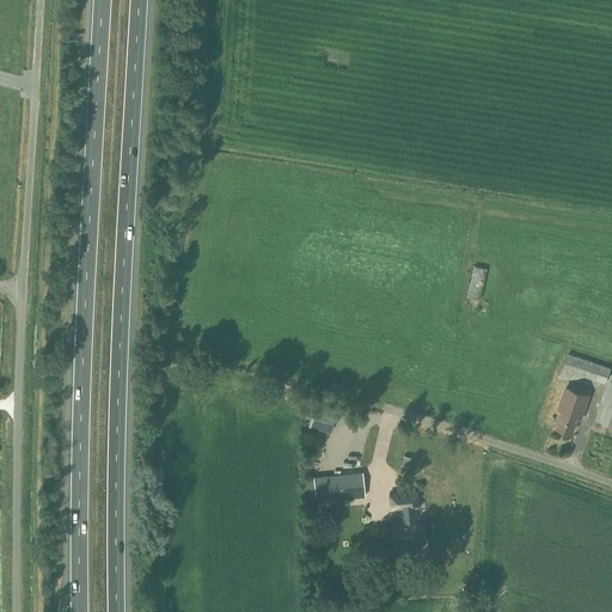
[(467,297),(481,299),(487,268),(475,265),(467,297)]
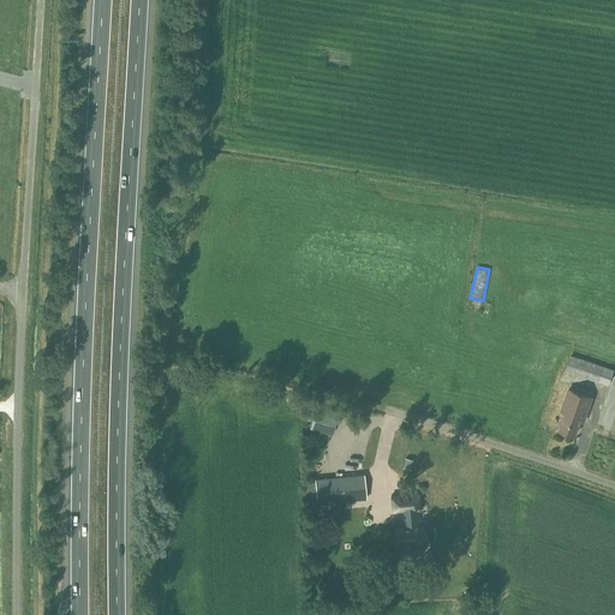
[(566,371),(609,386),(614,370),(571,354),(566,371)]
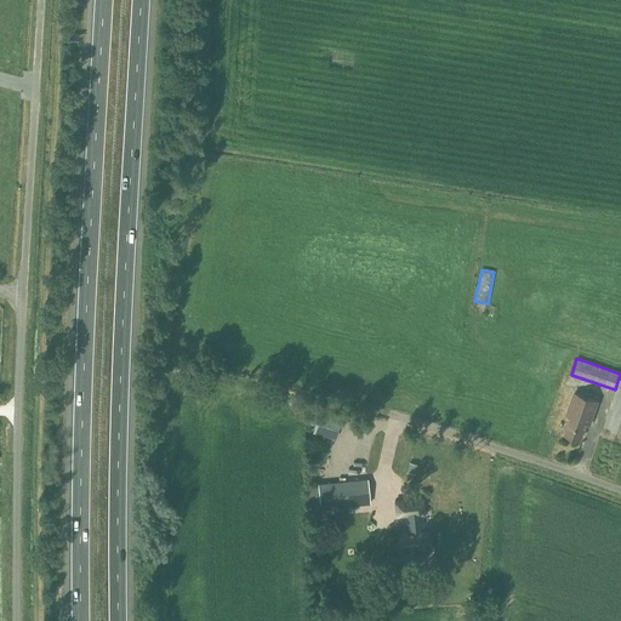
[(620,432),(620,379),(604,426),(620,432)]
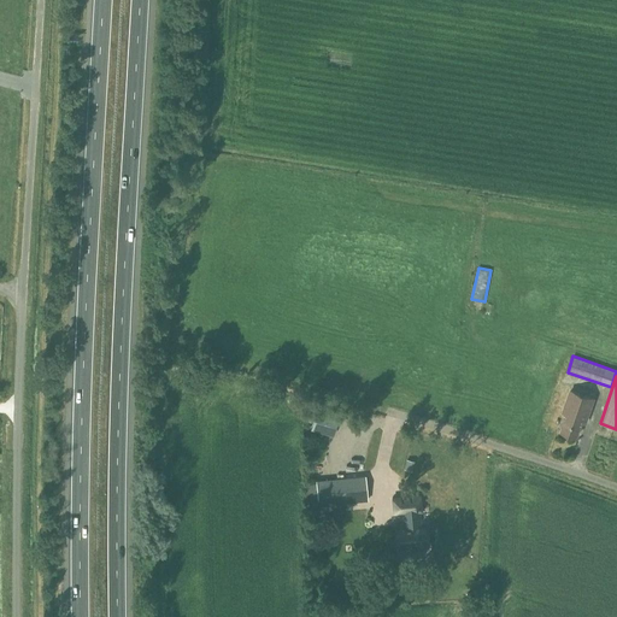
[(568,413),(562,430),(577,436),(585,417),(588,418),(594,398),(571,391),(564,412),(568,413)]
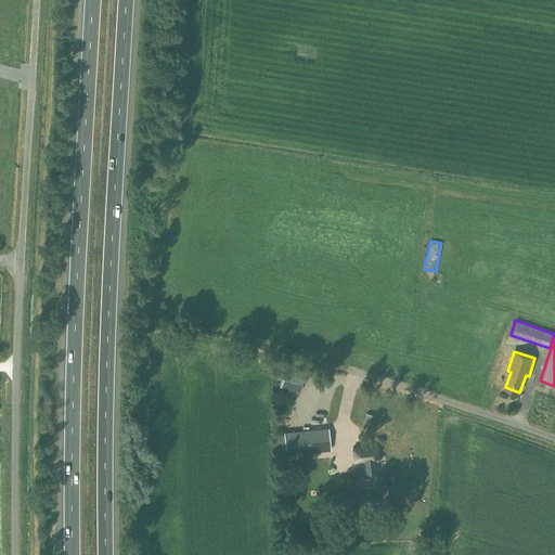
[(279,387),(300,392),(305,374),(284,369),(279,387)]
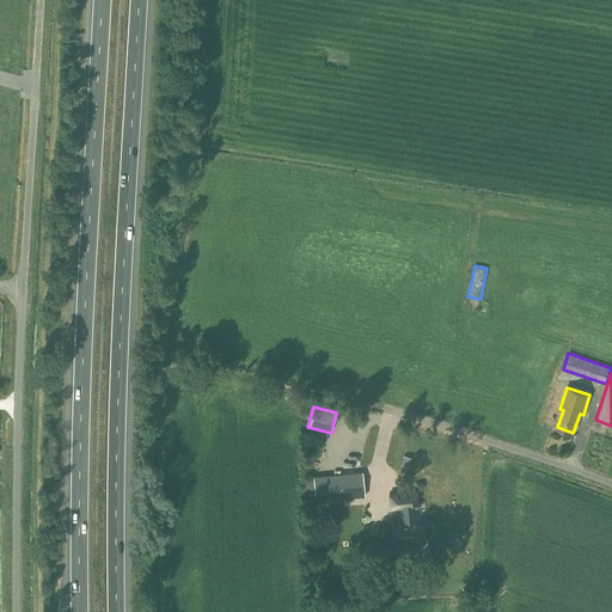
[(363,472),(313,476),(316,501),(366,496),(363,472)]
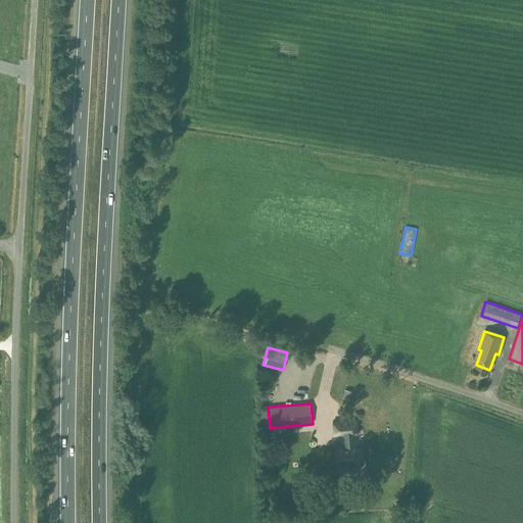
[(340,445),(336,446),(337,453),(336,453),(337,459),(337,460),(338,466),(363,464),(362,457),(363,457),(362,450),(361,443),(359,443),(358,442),(357,441),(355,435),(357,434),(357,432),(358,432),(357,421),(355,420),(355,419),(333,421),(334,423),(333,423),(334,434),(335,434),(335,435),(339,435),(340,436),(341,437),(342,443),(341,445),(340,445)]
